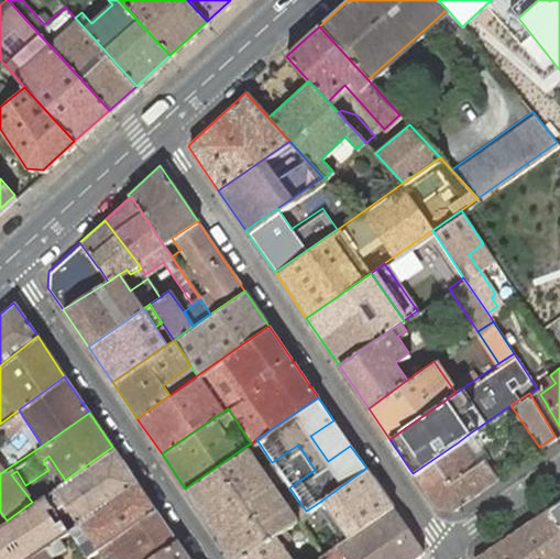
[(468,435),(458,442),(473,463),(483,457),(468,435)]
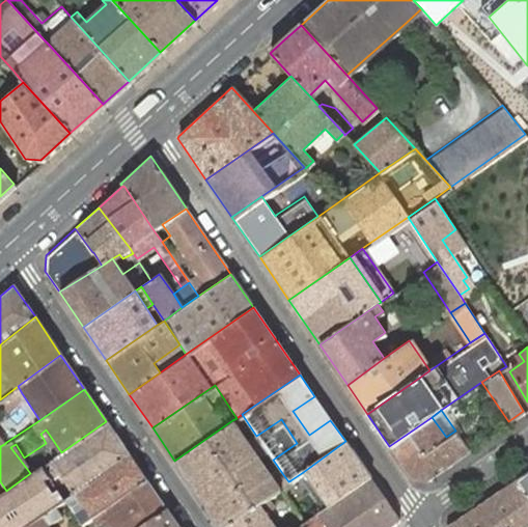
[(432,417),(389,446),(409,475),(424,478),(468,449),(455,431),(446,437),(432,417)]
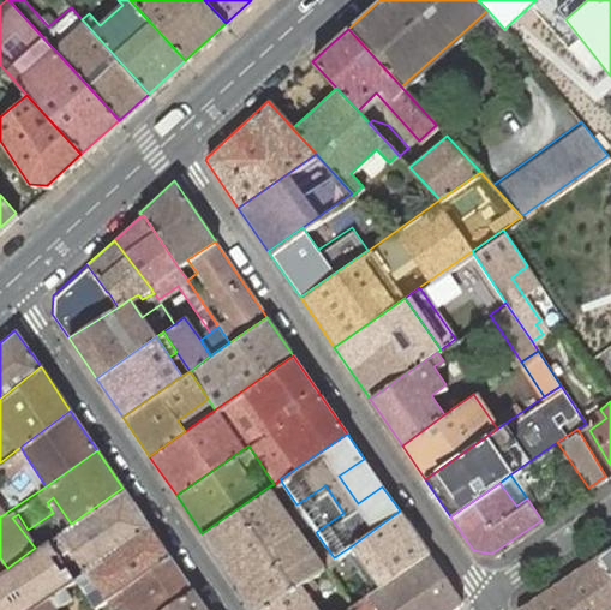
[(269,486),(202,533),(255,609),(323,566),(334,557),(327,548),(317,555),(269,486)]
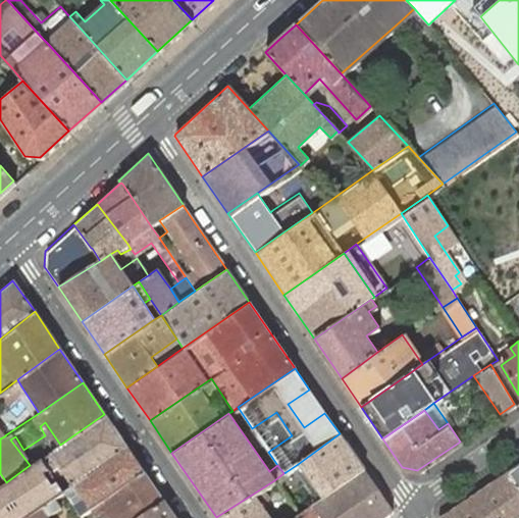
[(126,447),(104,414),(60,445),(49,453),(40,459),(51,475),(60,469),(70,484),(126,447)]
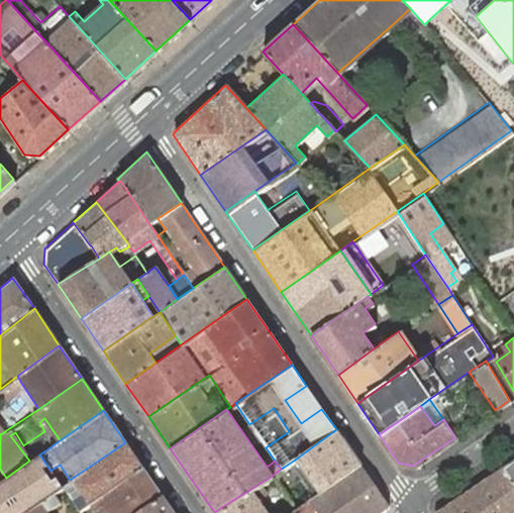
[(1,428),(0,427),(0,434),(4,432),(6,430),(9,428),(6,424),(1,428)]
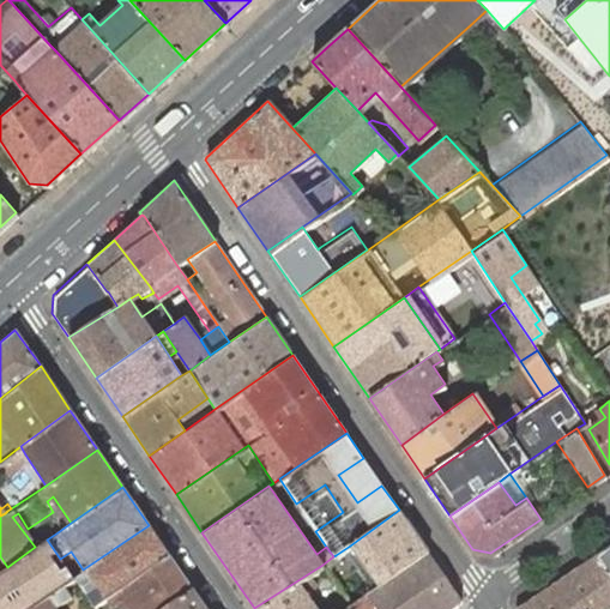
[(399,510),(350,546),(376,584),(427,550),(399,510)]
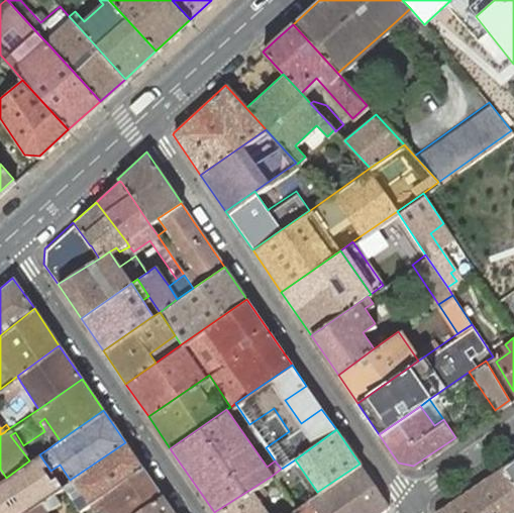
[(141,466),(125,442),(70,480),(63,485),(66,490),(75,485),(83,498),(75,503),(79,509),(80,509),(88,502),(141,466)]
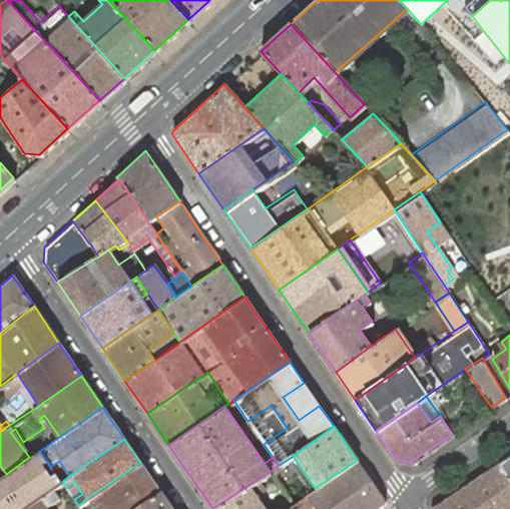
[(29,457),(6,474),(0,477),(0,508),(20,508),(52,488),(60,483),(50,467),(39,451),(29,457)]
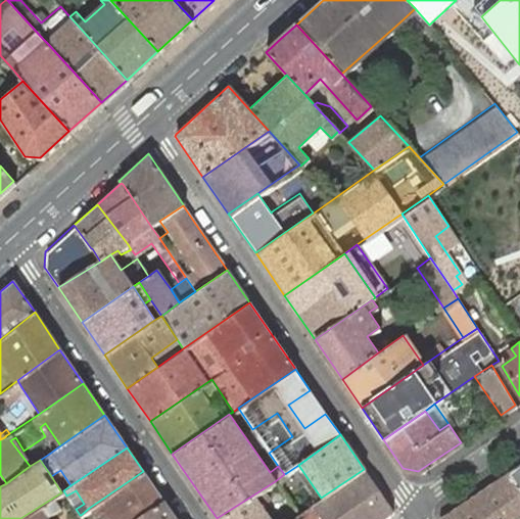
[(519,462),(507,471),(440,518),(439,518),(515,518),(519,516),(519,462)]
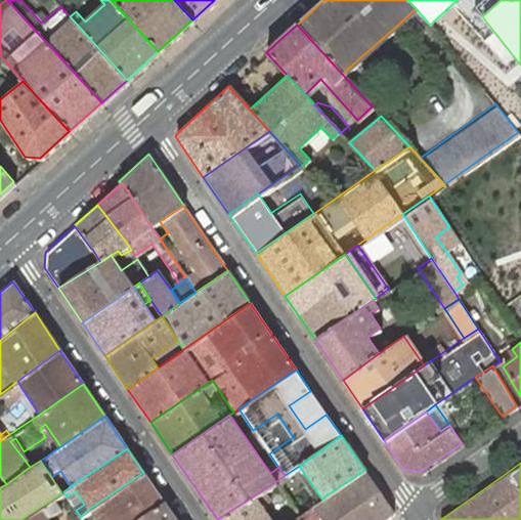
[(381,519),(391,513),(392,510),(364,470),(321,499),(299,515),(290,519),(381,519)]
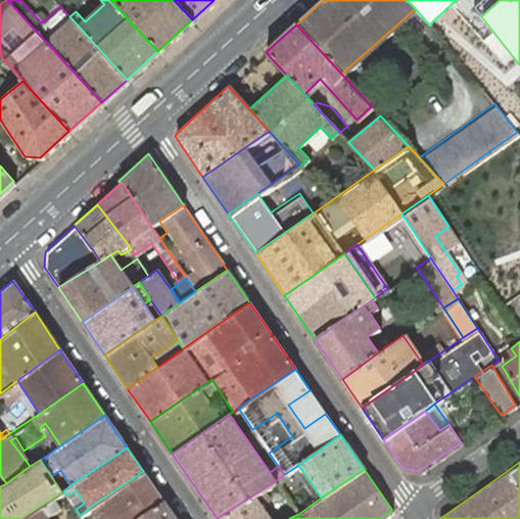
[(137,518),(163,502),(143,471),(89,508),(95,516),(103,511),(108,518),(137,518)]
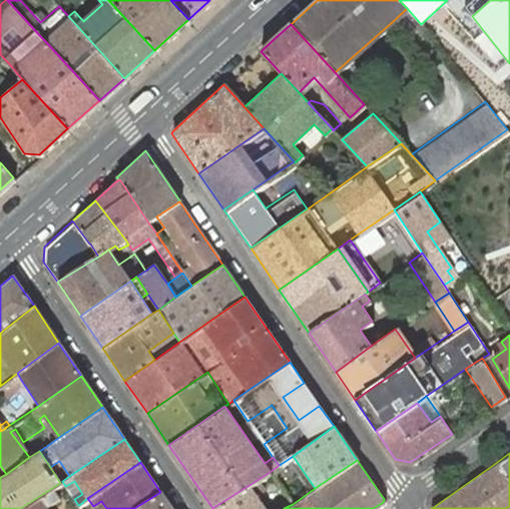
[(281,464),(279,465),(270,472),(278,483),(289,475),(281,464)]
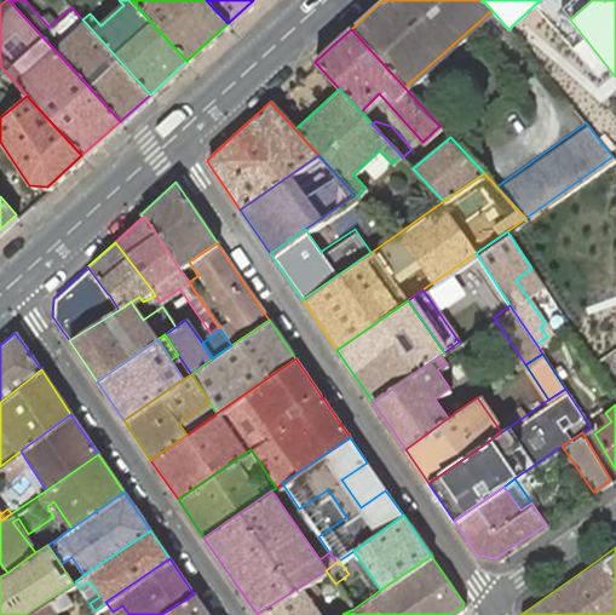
[(343,614),(353,609),(335,584),(326,570),(257,614),(343,614)]
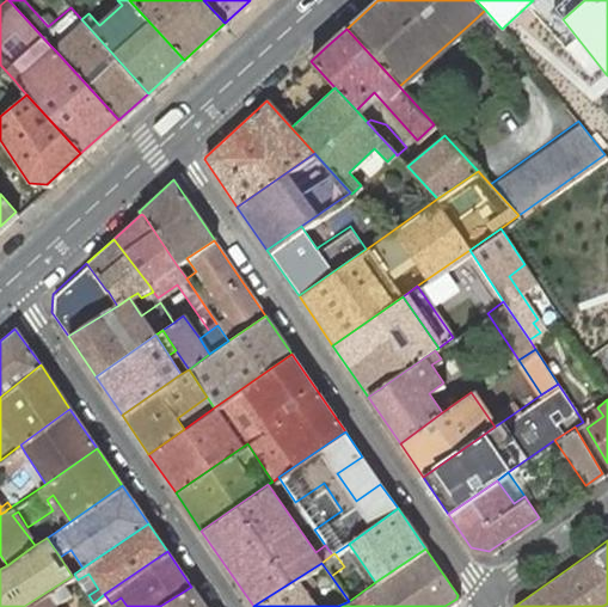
[(62,582),(24,606),(56,606),(54,602),(71,593),(62,582)]
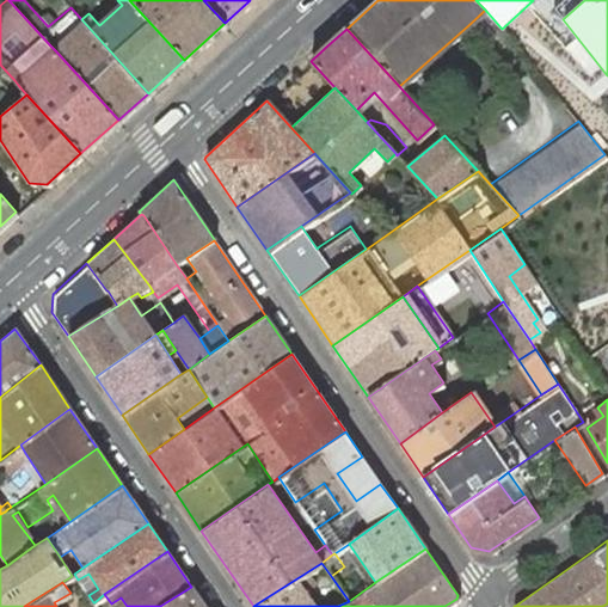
[(204,606),(191,587),(160,606),(204,606)]
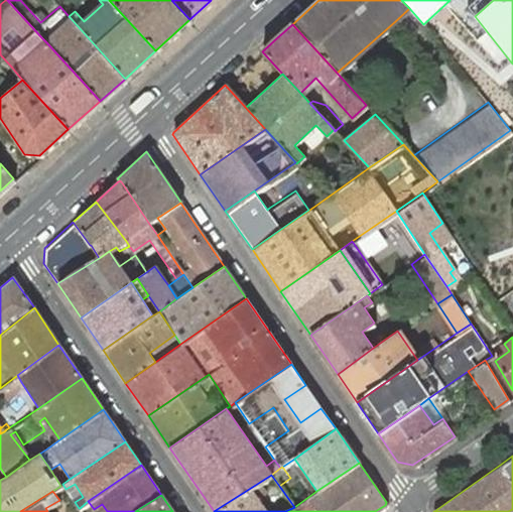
[(90,511),(94,509),(88,501),(80,508),(83,511),(82,511),(90,511)]
